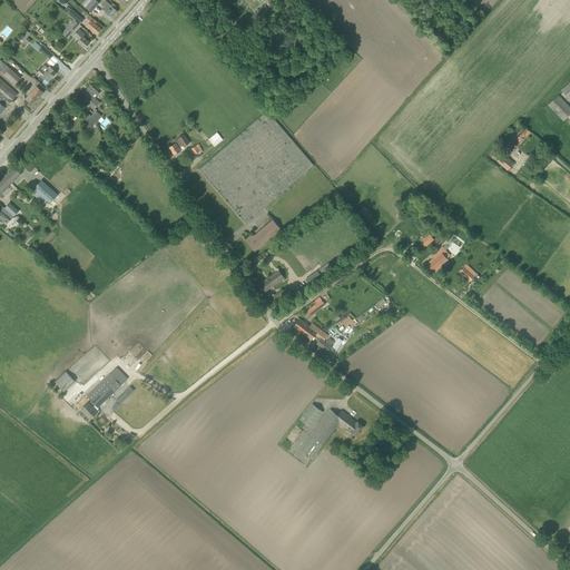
[(91,0),(86,7),(91,12),(99,3),(95,0),(91,0)]
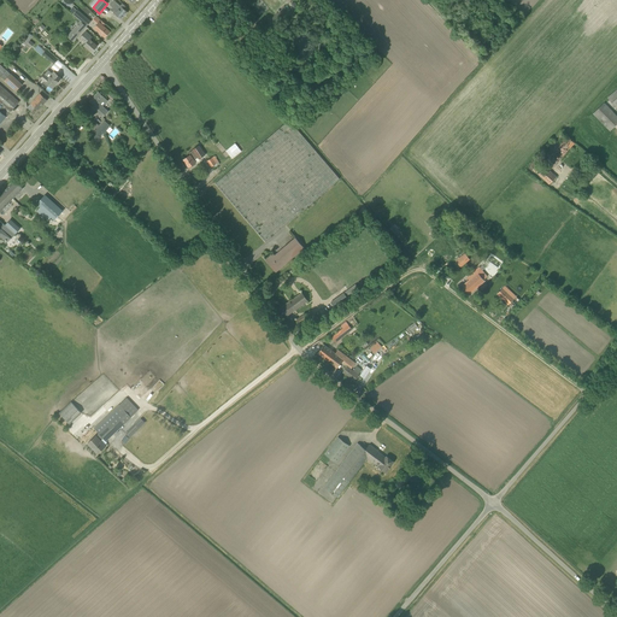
[(110,10),(115,15),(121,19),(128,12),(124,10),(127,7),(122,4),(121,6),(115,0),(110,5),(112,7),(110,10)]
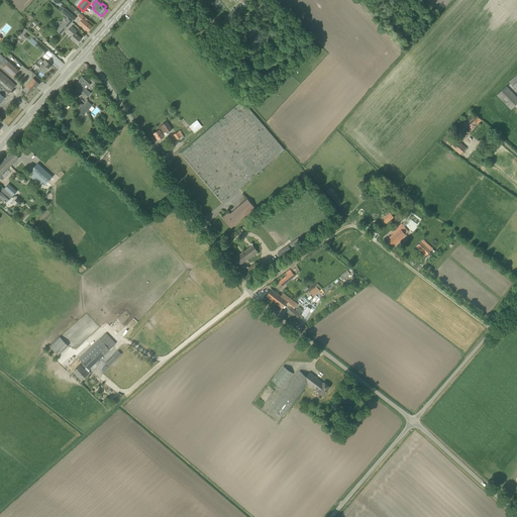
[(220,23),(223,26),(232,18),(230,17),(240,8),(238,6),(228,15),(229,15),(220,23)]
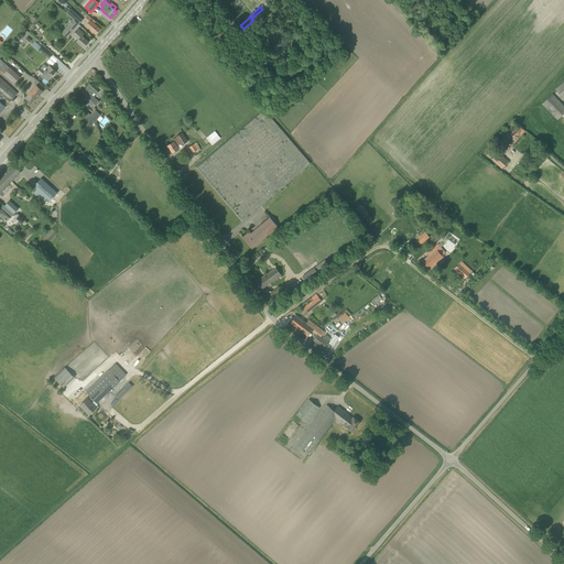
[(71,9),(67,13),(74,20),(78,15),(71,9)]
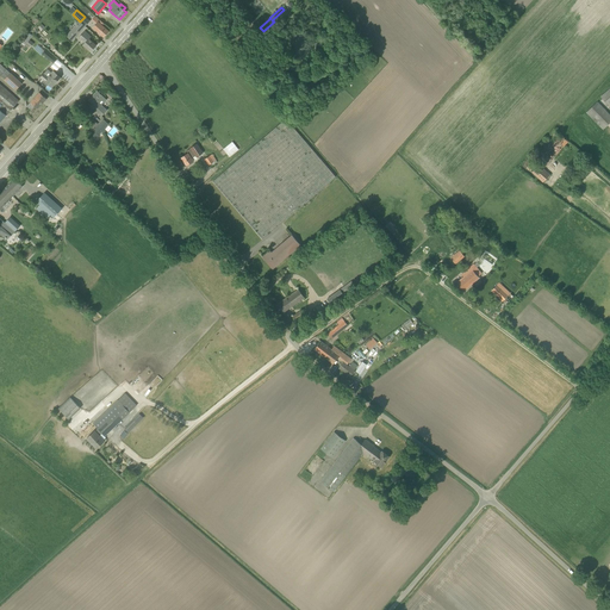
[(100,19),(93,27),(104,37),(109,31),(104,25),(105,24),(100,19)]
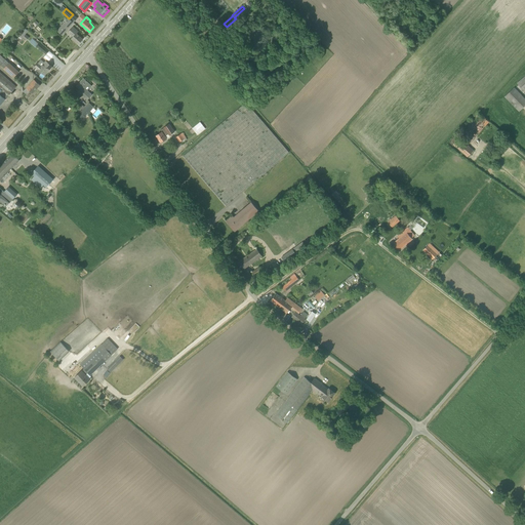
[(69,18),(56,31),(63,36),(74,23),(69,18)]
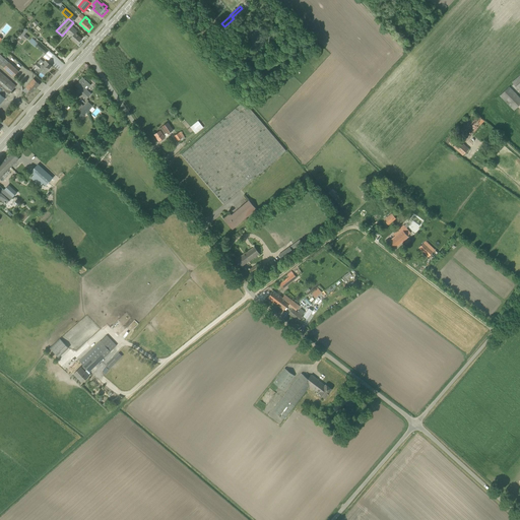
[(77,31),(72,26),(67,31),(72,37),(71,38),(77,44),(82,39),(76,33),(77,31)]
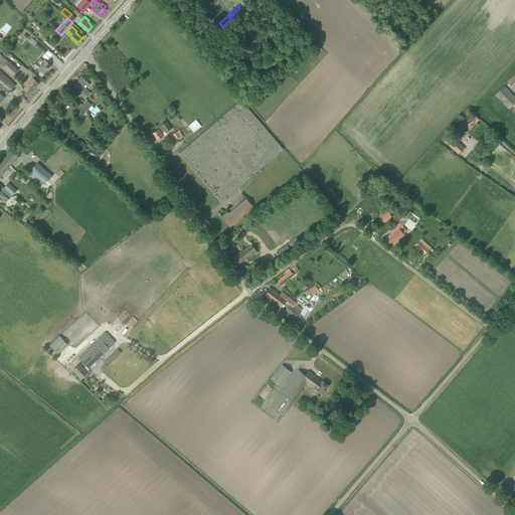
[(22,37),(26,40),(28,37),(25,34),(21,30),(19,33),(22,37)]
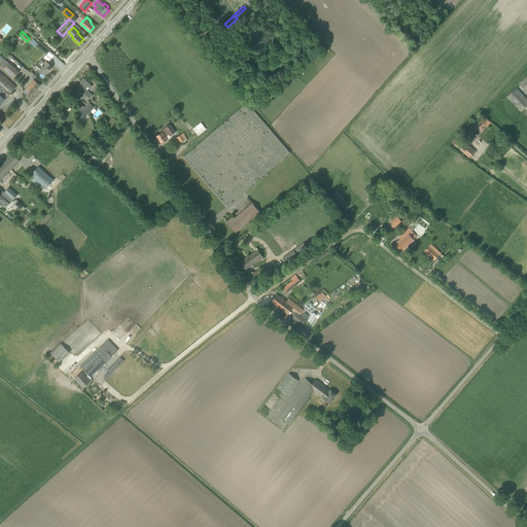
[(39,42),(38,44),(32,38),(30,41),(36,47),(37,46),(46,55),(49,51),(39,42)]
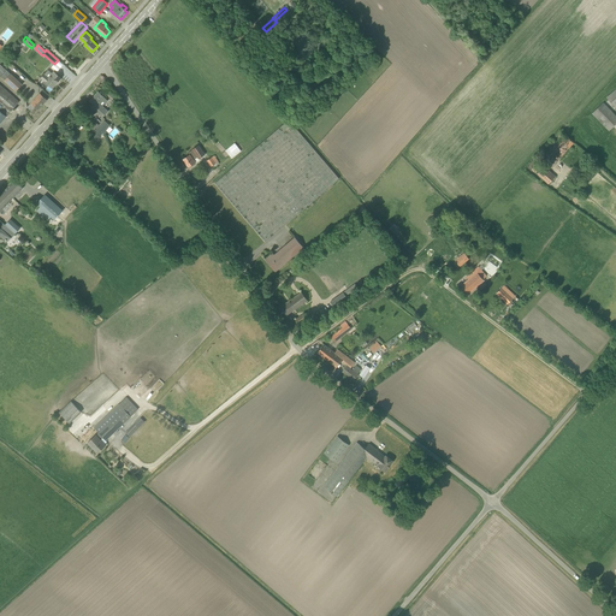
[(0,64),(0,75),(16,90),(22,84),(0,64)]
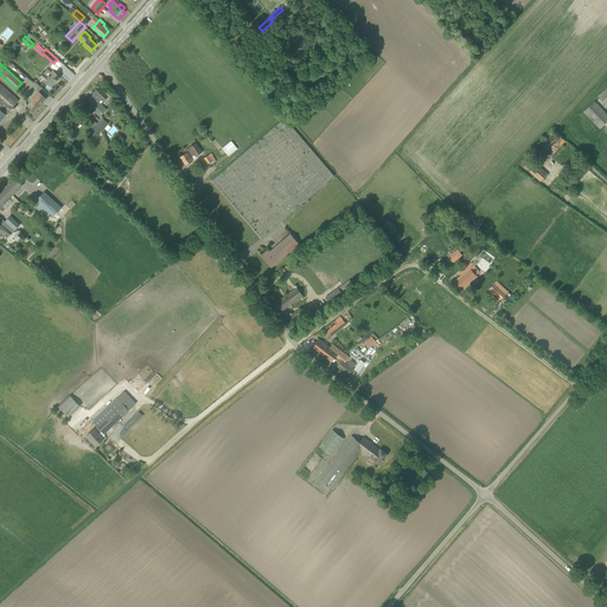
[(48,75),(44,72),(40,77),(52,87),(61,77),(53,71),(49,77),(48,76),(48,75)]
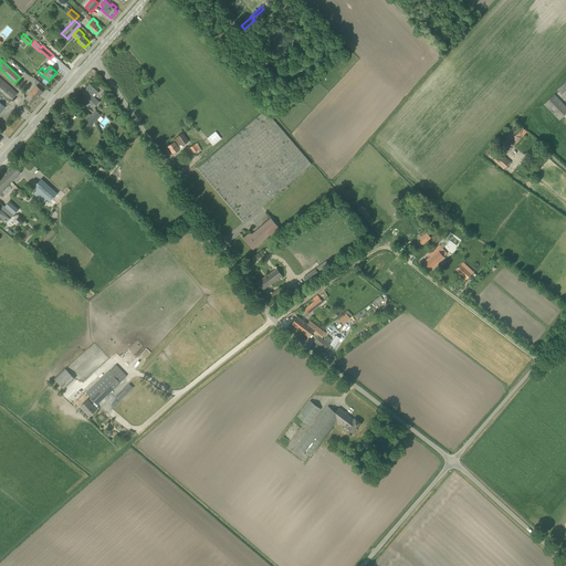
[(18,94),(13,90),(0,77),(0,95),(9,104),(18,94)]
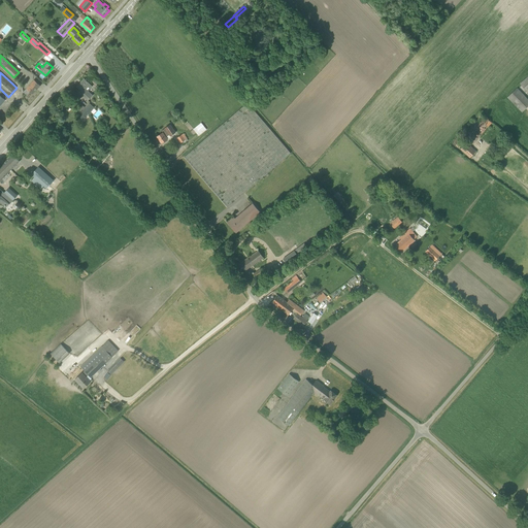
[(77,87),(80,90),(78,93),(88,101),(93,96),(88,91),(93,87),(90,84),(85,78),(77,87)]
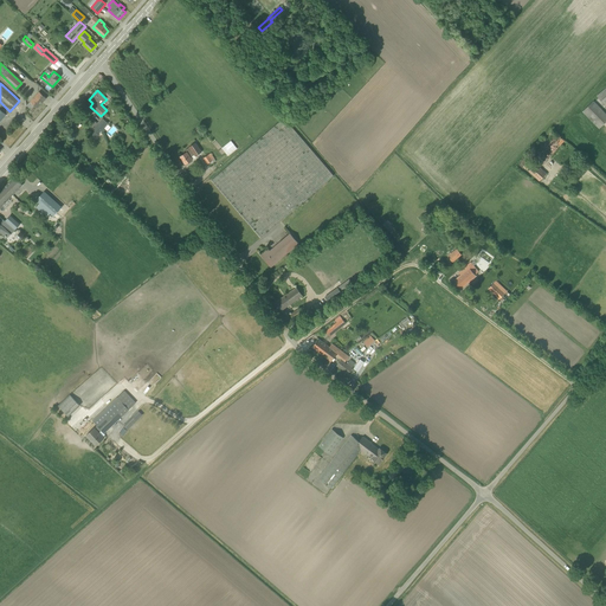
[(31,109),(34,105),(38,108),(46,98),(39,91),(31,102),(27,105),(31,109)]
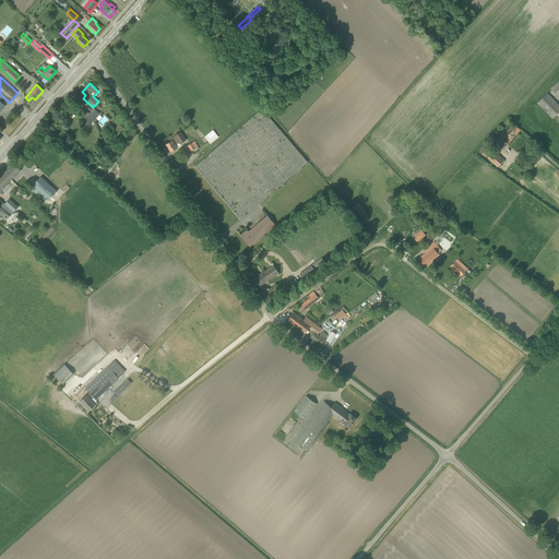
[(552,119),(558,111),(558,106),(547,94),(537,104),(552,119)]
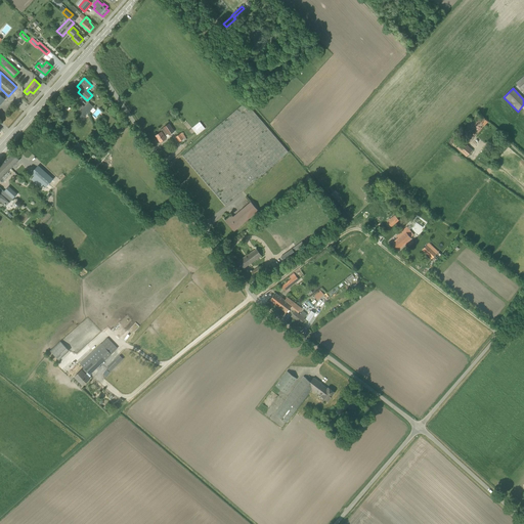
[(88,114),(89,115),(91,113),(90,111),(93,106),(89,102),(77,116),(82,120),(88,114)]
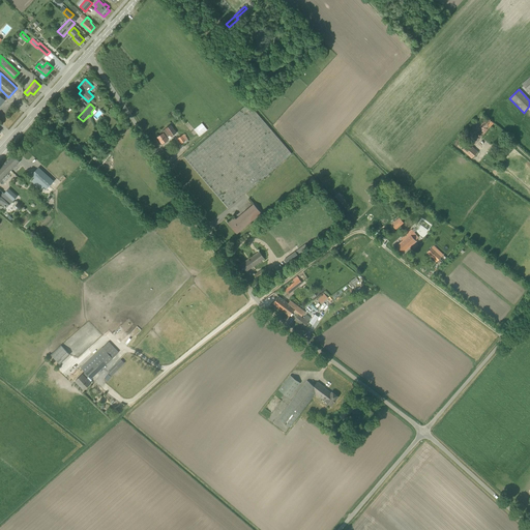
[(185,158),(228,208),(292,154),(248,104),(185,158)]
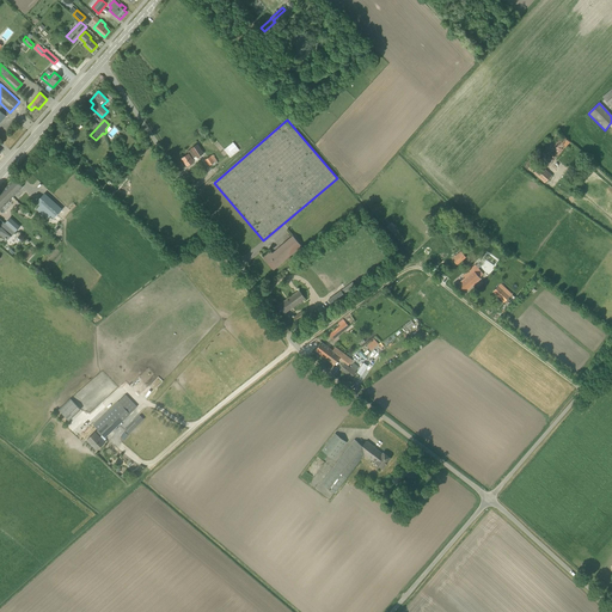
[(564,135),(551,146),(550,145),(539,154),(548,164),(570,142),(564,135)]
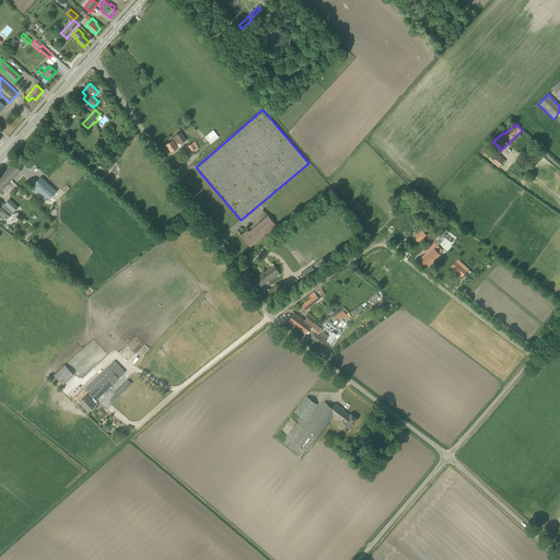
[(205,137),(210,143),(219,137),(213,129),(205,137)]
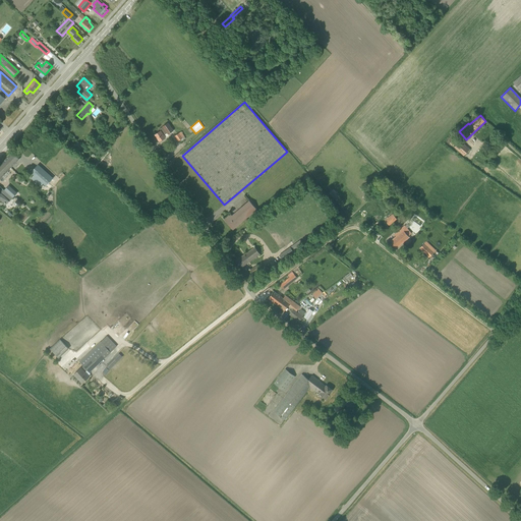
[(160,141),(165,137),(164,135),(167,133),(168,134),(173,131),(168,123),(163,126),(159,129),(160,130),(155,134),(160,141)]
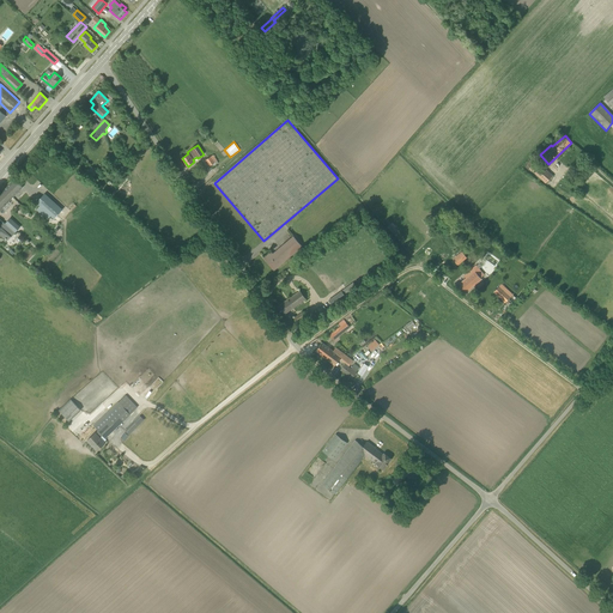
[(213,155),(211,157),(206,159),(210,165),(211,165),(213,167),(218,163),(217,162),(217,161),(213,155)]
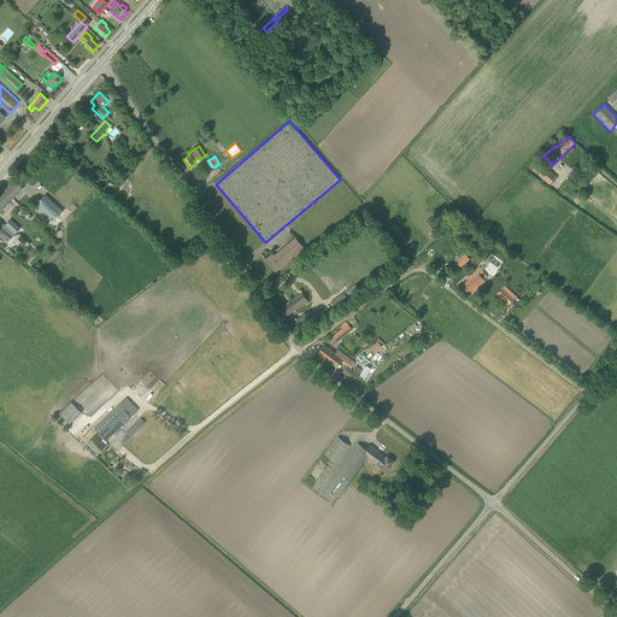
[(119,164),(127,172),(129,170),(122,162),(119,164)]
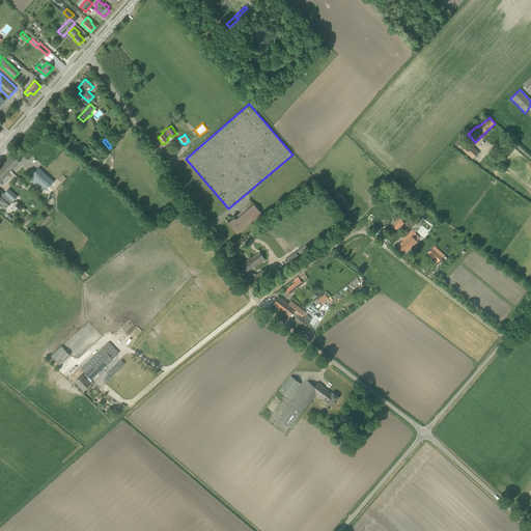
[(467,141),(460,148),(473,159),(478,152),(467,141)]
